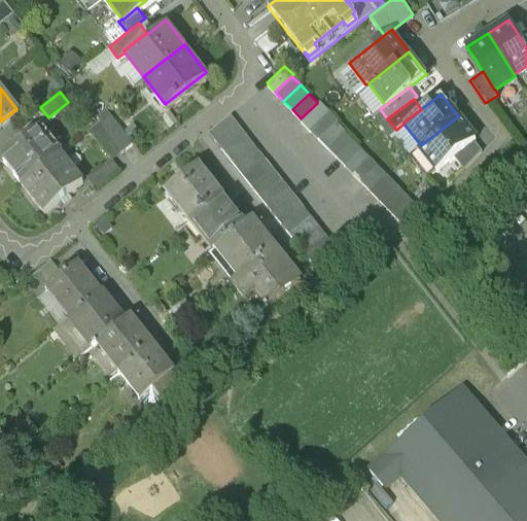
[(317,103),(301,118),(309,128),(328,109),(320,100),(317,103)]
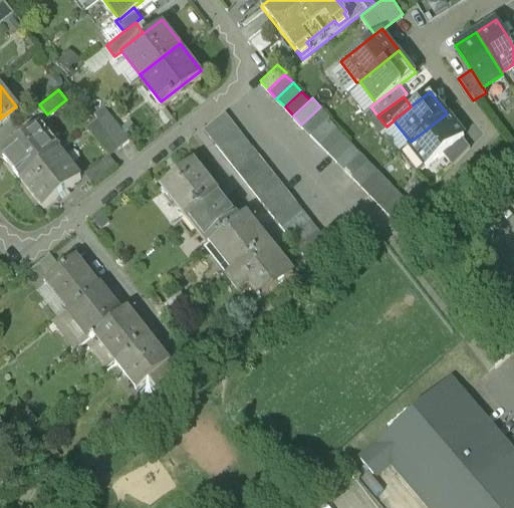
[(127,136),(102,103),(93,110),(97,114),(119,143),(127,136)]
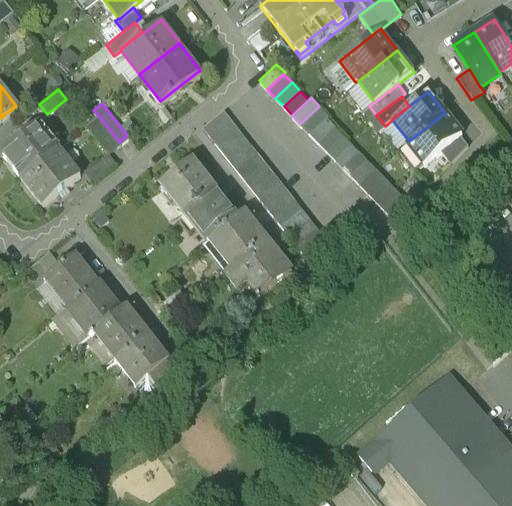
[(319,106),(300,124),(309,132),(326,116),(327,114),(319,106)]
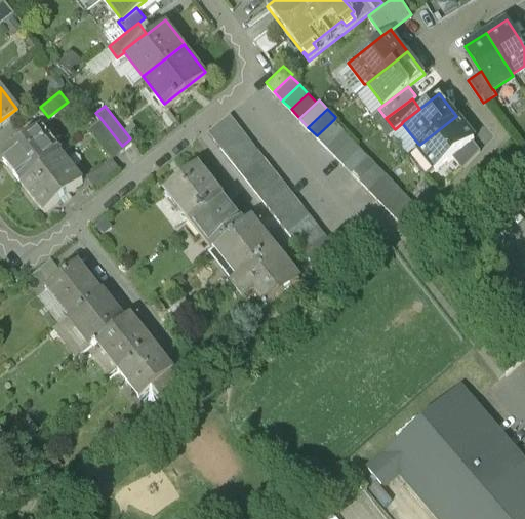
[(240,126),(229,112),(208,128),(219,143),(240,126)]
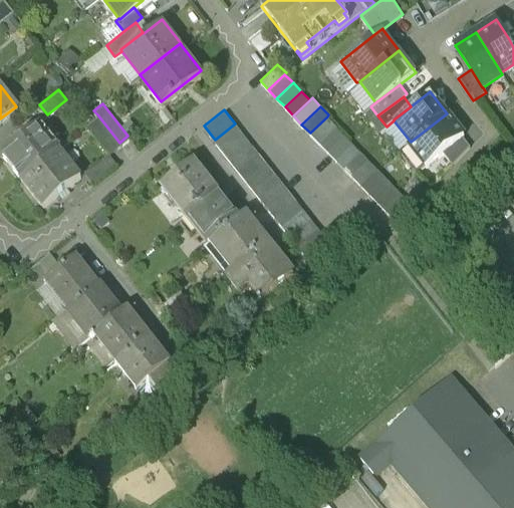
[(447,113),(411,142),(410,141),(409,142),(426,164),(443,151),(462,136),(464,135),(447,113)]
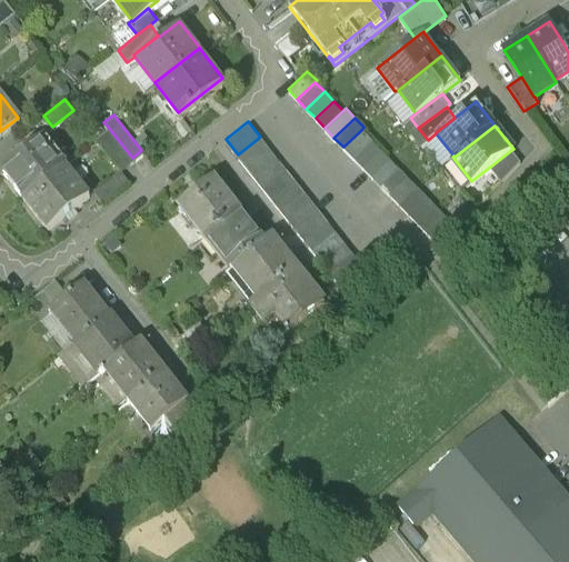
[(132,158),(108,127),(93,138),(118,169),(132,158)]
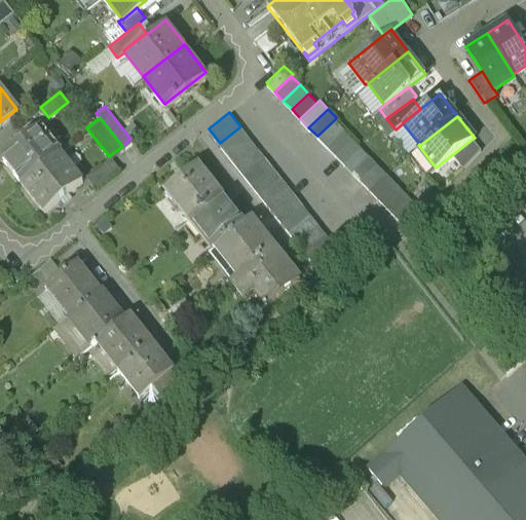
[(335,119),(317,136),(326,145),(343,128),(335,119)]
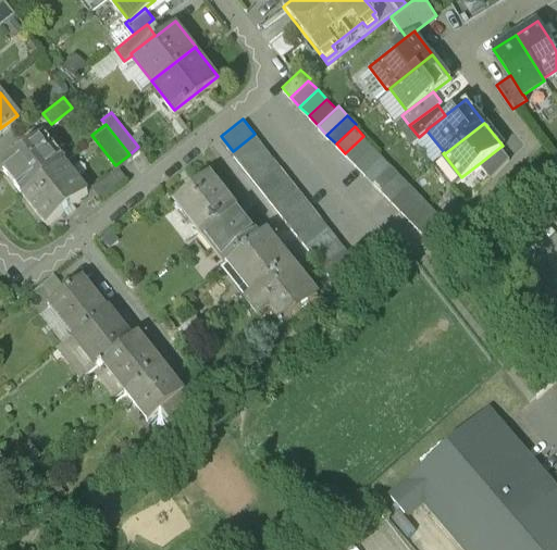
[(44,130),(1,164),(22,190),(62,159),(64,157),(44,130)]
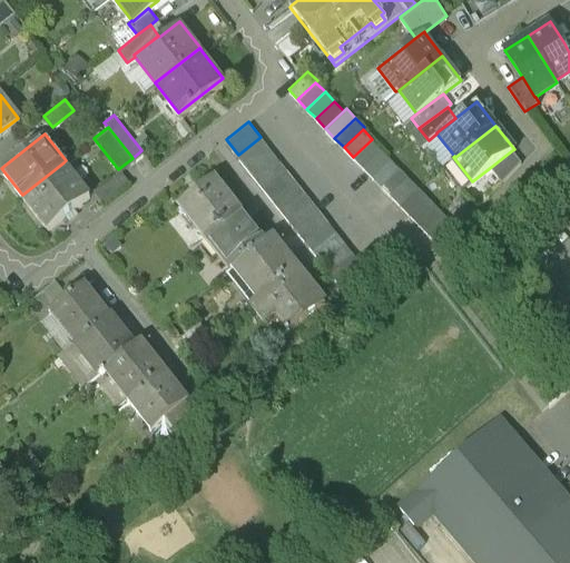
[(261,137),(238,155),(246,166),(269,147),(261,137)]
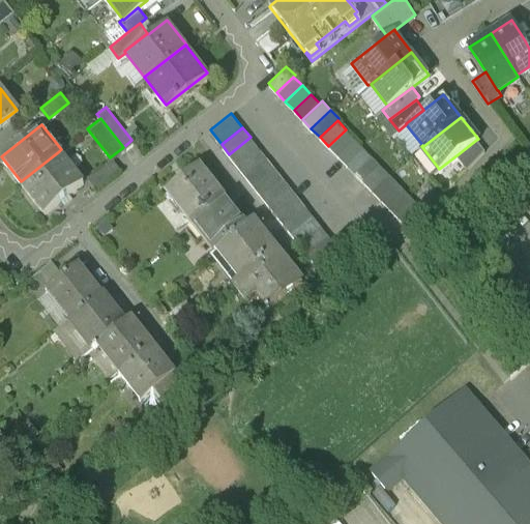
[(346,129),(328,146),(336,154),(354,138),(346,129)]
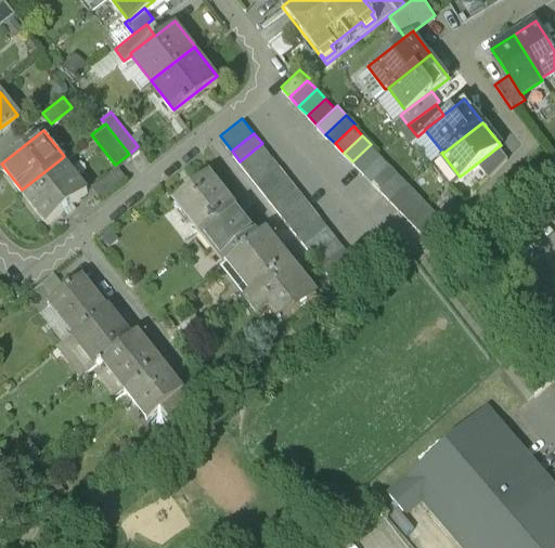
[(262,143),(240,161),(248,171),(270,154),(262,143)]
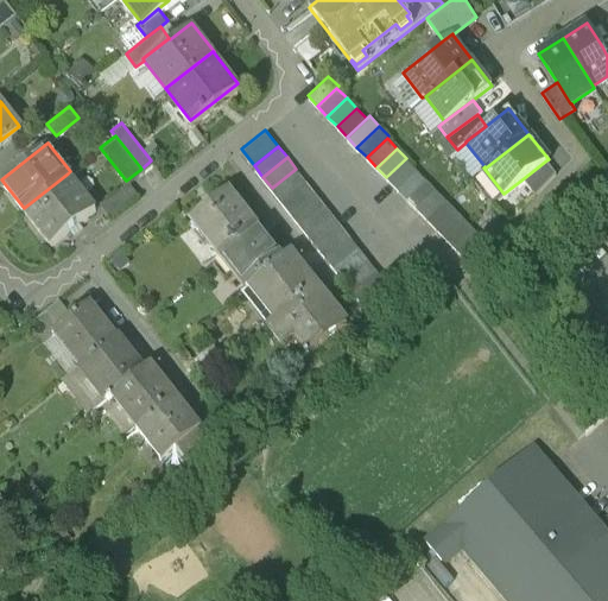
[(406,158),(386,177),(397,188),(417,169),(406,158)]
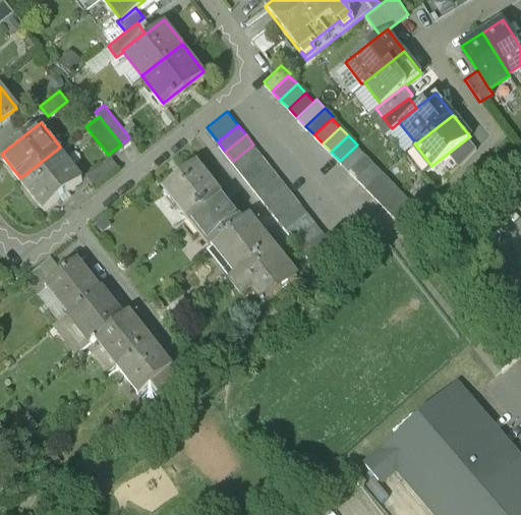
[(468,137),(449,153),(459,165),(476,148),(468,137)]
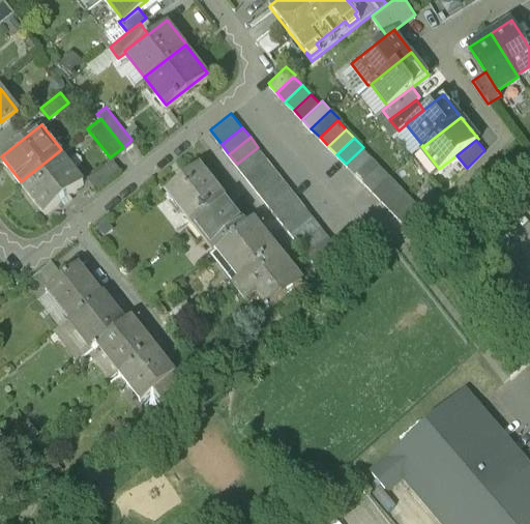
[(439,169),(421,146),(414,151),(432,174),(439,169)]
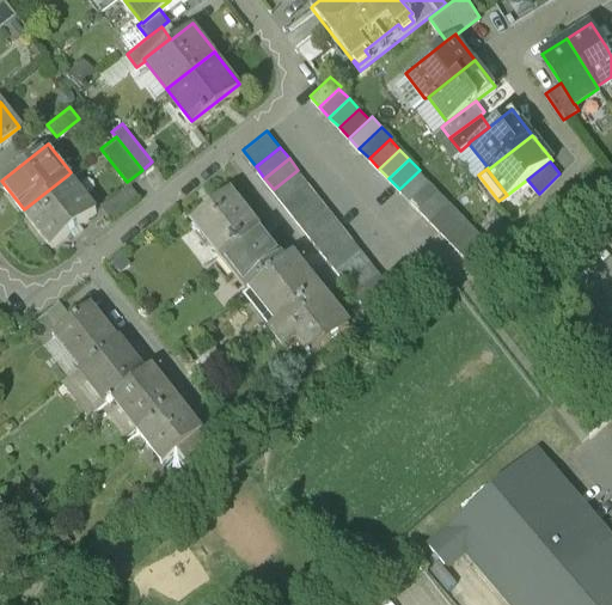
[(298,170),(274,189),(282,200),(307,181),(298,170)]
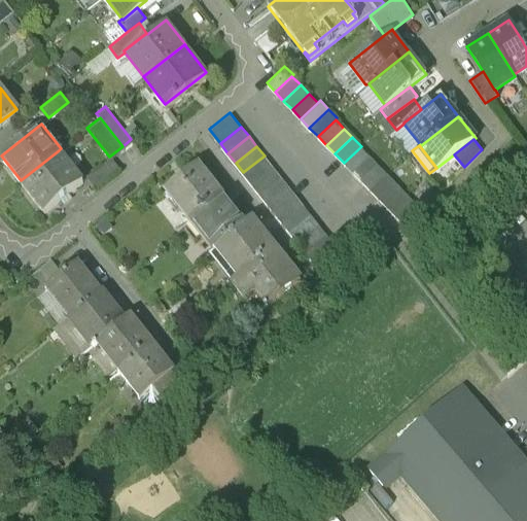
[(361,146),(344,163),(352,172),(370,155),(361,146)]
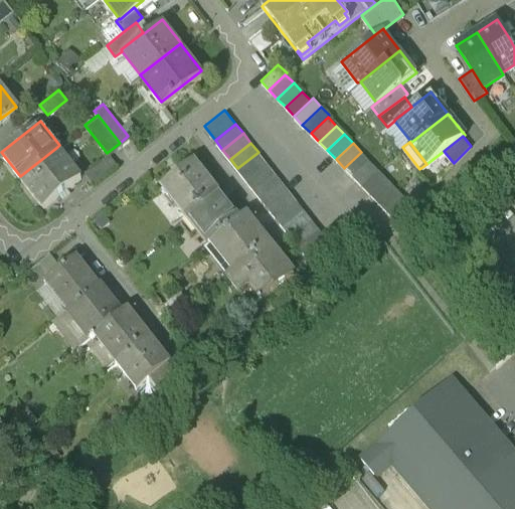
[(57,147),(20,176),(42,205),(80,175),(57,147)]
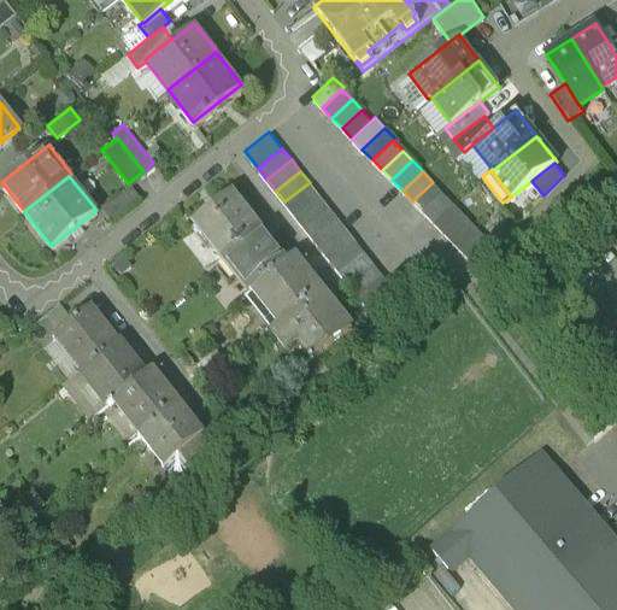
[(318,194),(310,182),(285,201),(294,213),(318,194)]
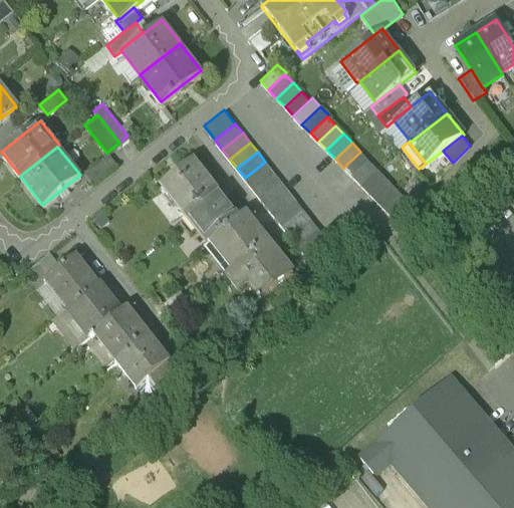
[(360,152),(343,168),(351,176),(368,160),(360,152)]
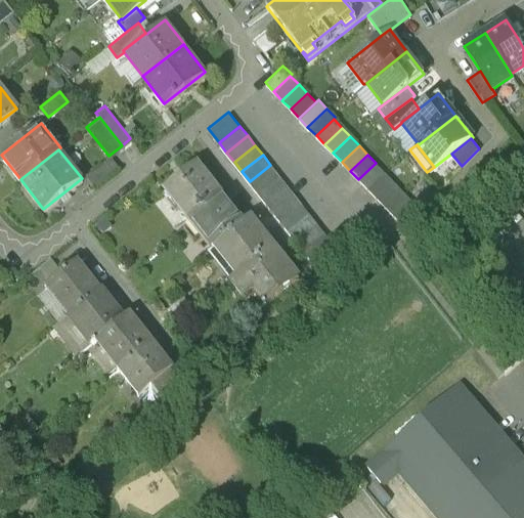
[(195,161),(164,185),(167,189),(164,191),(176,207),(179,205),(188,216),(220,190),(195,161)]
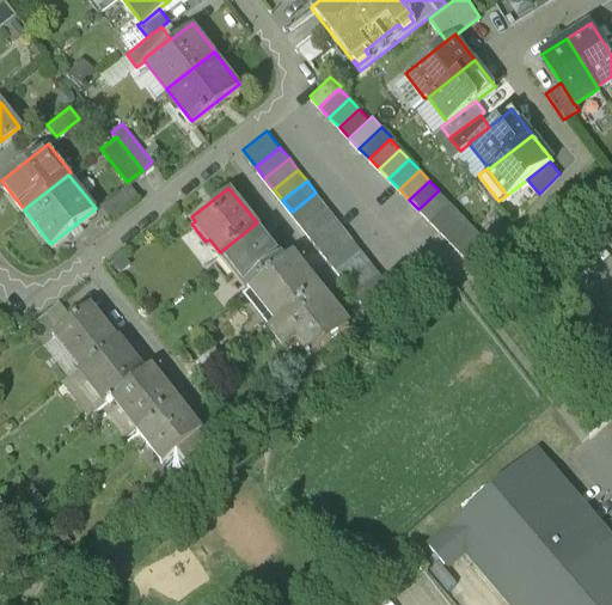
[(439,190),(418,209),(429,220),(448,201),(439,190)]
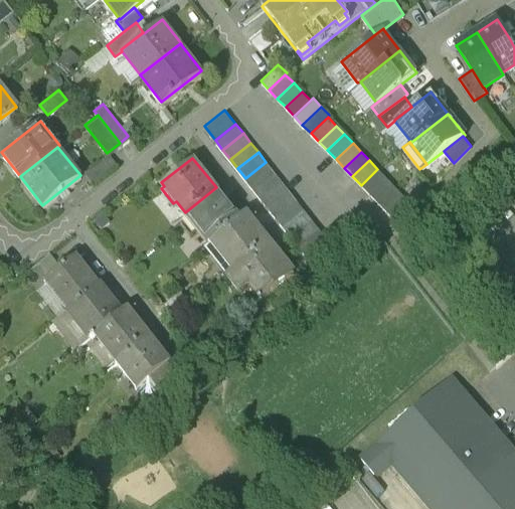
[(266,162),(245,178),(252,187),(273,171),(266,162)]
